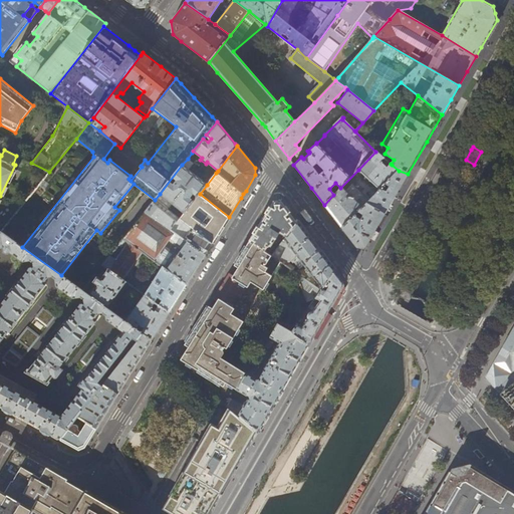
[(375,152),(358,170),(379,190),(399,171),(392,165),(389,169),(381,163),(386,160),(375,152)]
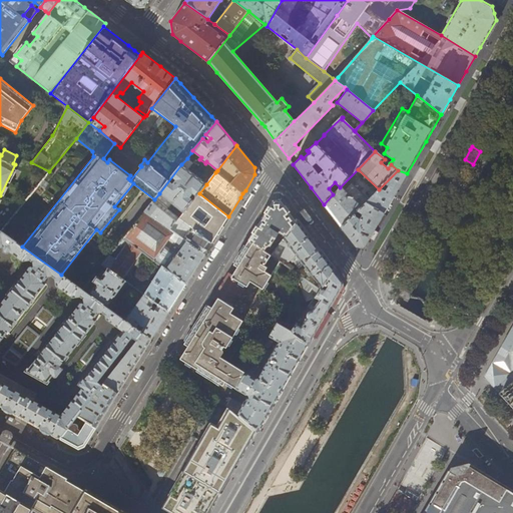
[(191,152),(187,158),(192,162),(196,156),(191,152)]
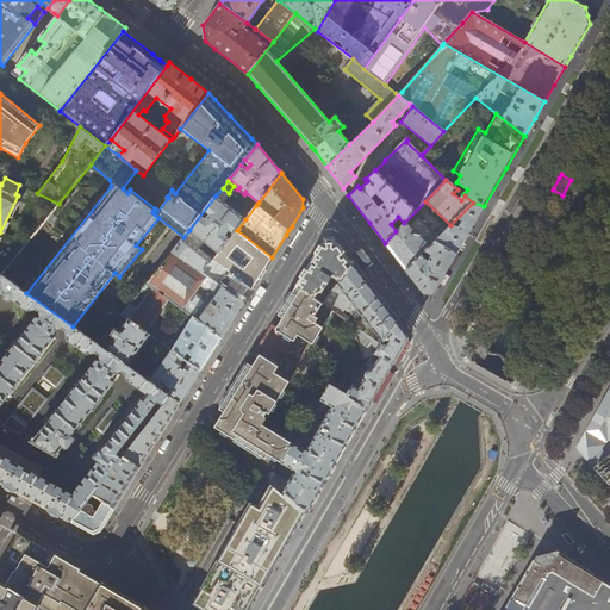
[(246,219),(216,195),(190,230),(219,254),(237,230),(246,219)]
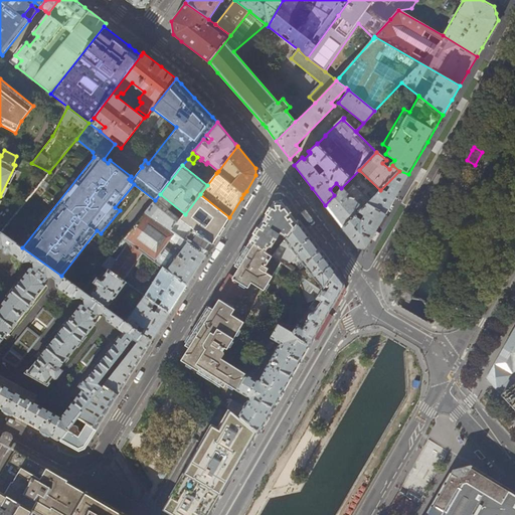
[(396,195),(408,174),(399,171),(380,190),(369,201),(366,203),(385,214),(396,195)]
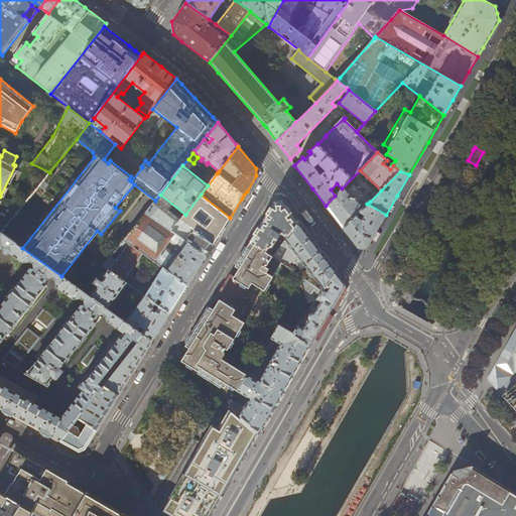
[(342,188),(335,196),(326,206),(328,208),(343,229),(355,217),(359,213),(367,204),(370,202),(353,184),(346,191),(342,188)]
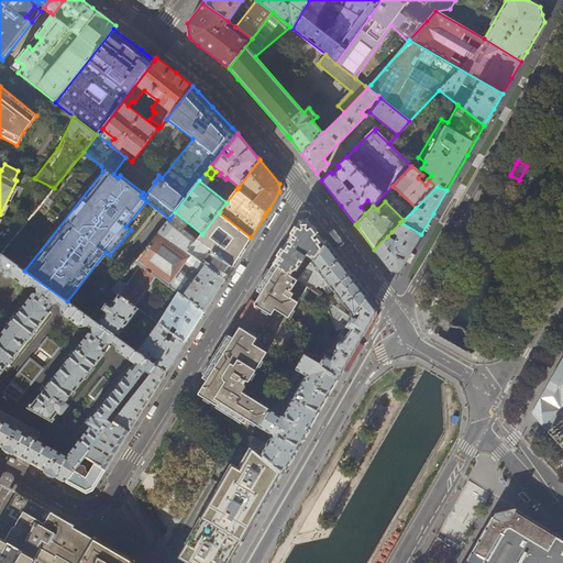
[(219,212),(202,234),(198,240),(233,266),(233,265),(240,256),(242,252),(249,241),(251,238),(219,212)]
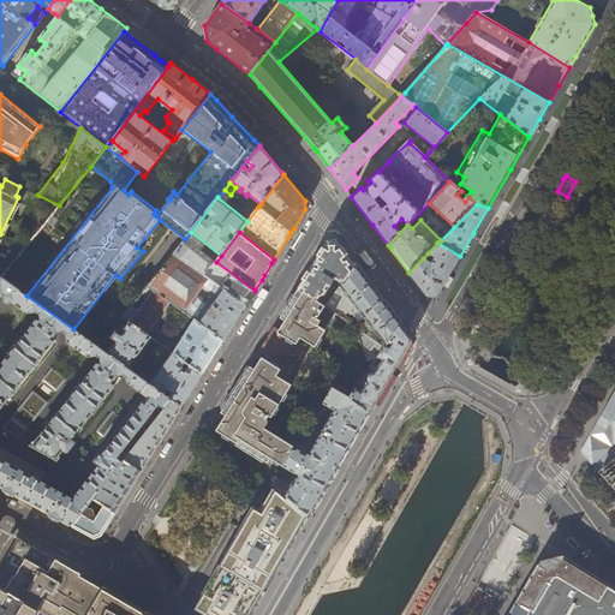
[(173,255),(245,306),(248,303),(255,291),(216,262),(215,262),(185,239),(173,255)]
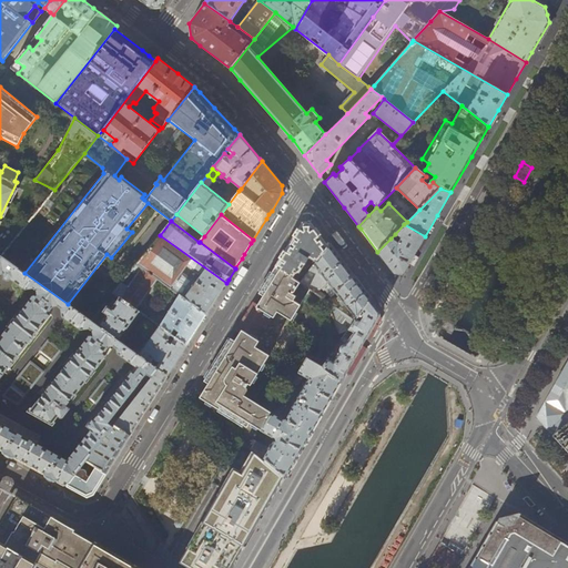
[(308,257),(315,262),(327,246),(311,224),(302,224),(287,247),(275,266),(293,277),(296,271),(298,272),(308,257)]
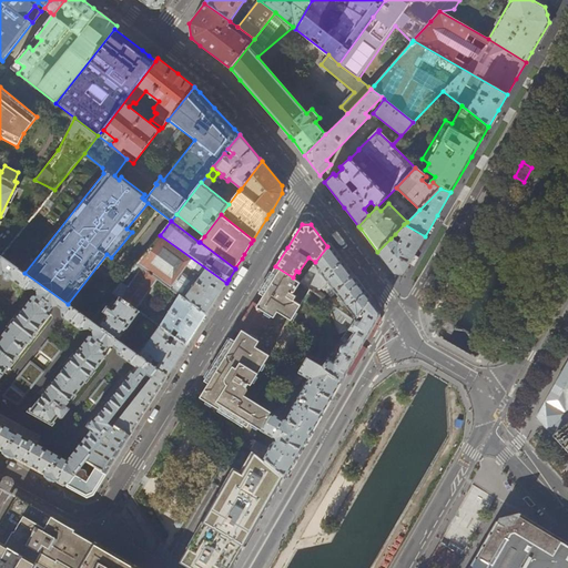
[(425,236),(404,224),(395,234),(396,235),(397,234),(401,237),(399,239),(403,241),(401,244),(391,239),(377,252),(394,274),(404,273),(416,252),(425,236)]
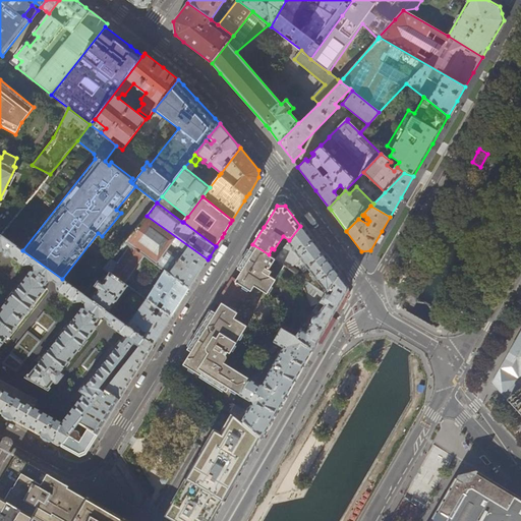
[(208,259),(147,216),(125,242),(131,246),(145,255),(165,271),(189,288),(191,285),(208,259)]
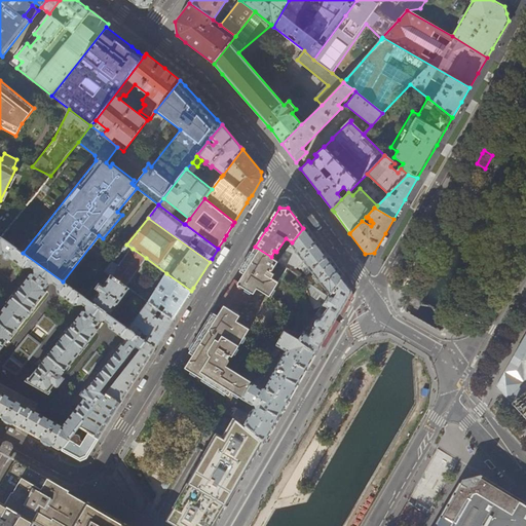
[(513,234),(515,235),(520,226),(506,219),(501,228),(513,234)]
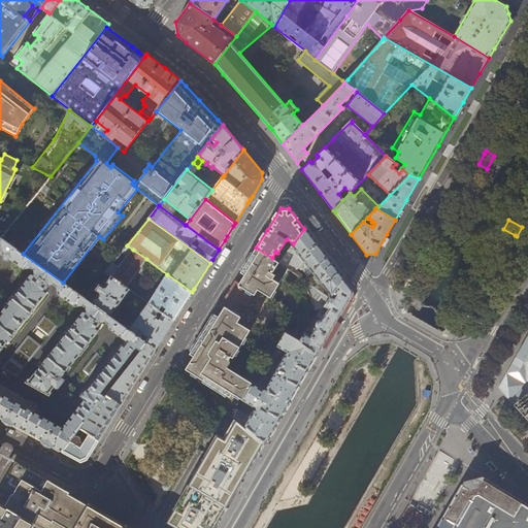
[(304,229),(293,243),(288,251),(283,258),(279,262),(289,269),(294,272),(303,261),(304,262),(303,266),(301,268),(307,275),(311,272),(330,297),(345,277),(324,250),(306,226),(304,229)]
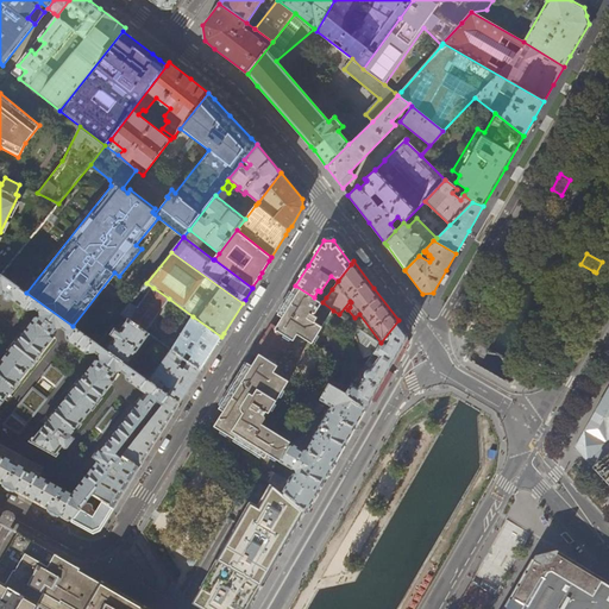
[(1,275),(0,276),(0,481),(33,500),(71,521),(83,506),(93,494),(123,457),(117,453),(157,401),(163,405),(170,396),(167,395),(161,390),(149,381),(127,365),(99,345),(73,326),(26,293),(1,275)]
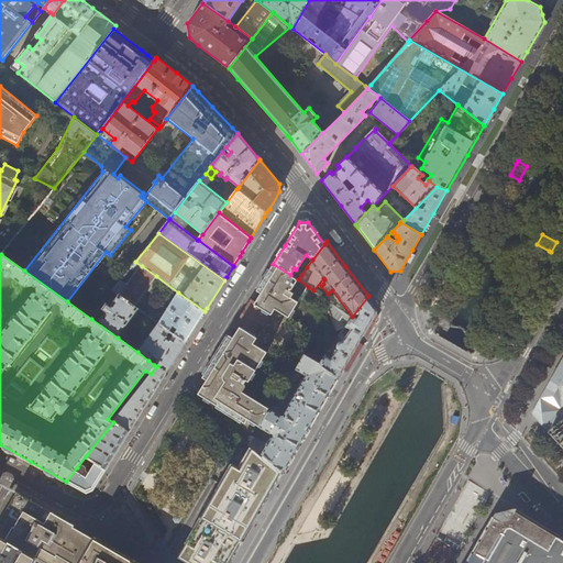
[(247,419),(257,424),(267,408),(242,392),(244,387),(243,384),(245,381),(247,383),(266,353),(252,344),(256,338),(252,335),(267,312),(271,315),(275,309),(288,318),(308,287),(298,279),(290,275),(273,264),(256,290),(260,293),(255,300),(251,298),(233,327),(236,330),(232,338),(228,335),(201,377),(206,379),(199,392),(200,395),(244,423),(247,419)]
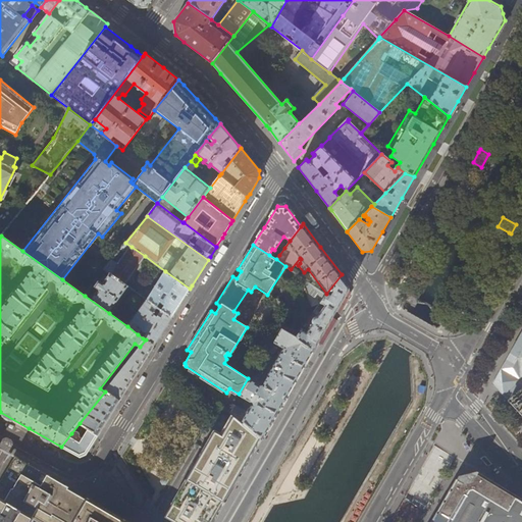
[(276,253),(279,255),(284,248),(282,246),(276,253)]
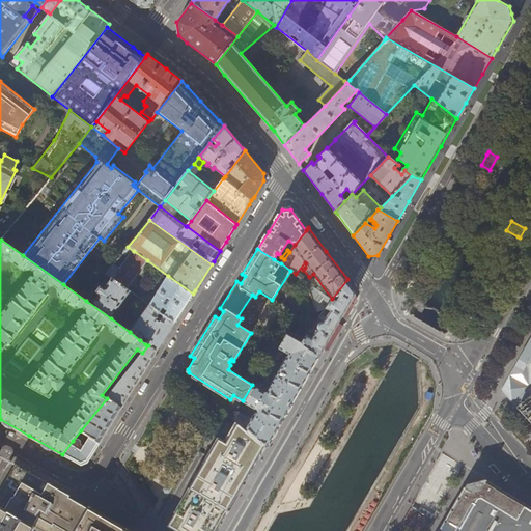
[(127,289),(147,260),(134,251),(113,279),(127,289)]
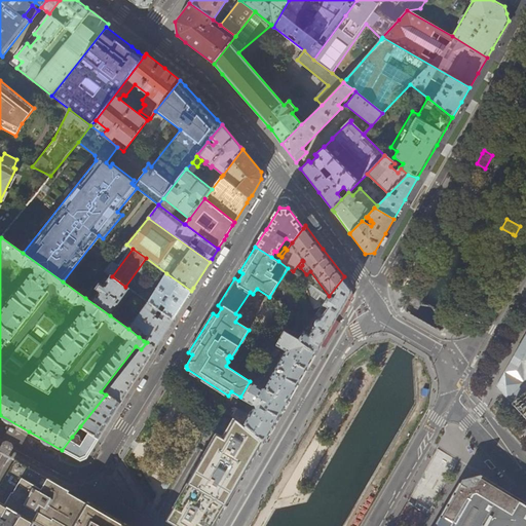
[(175,317),(191,291),(166,273),(148,302),(173,321),(175,317)]
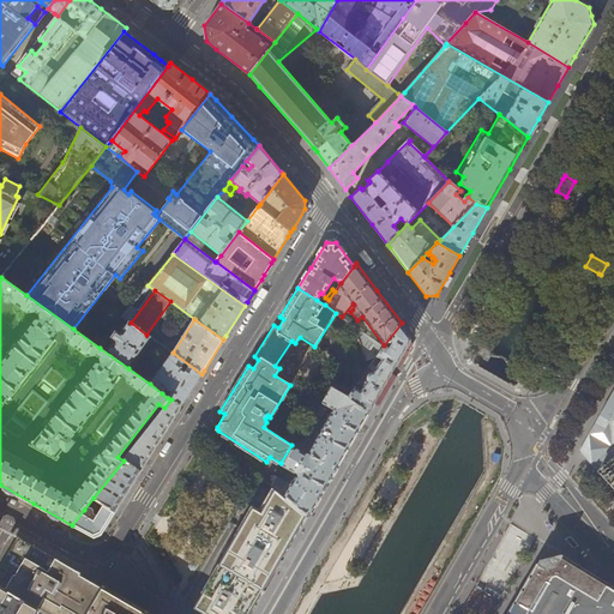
[(151,337),(146,335),(131,323),(130,323),(120,333),(116,331),(112,337),(108,336),(100,348),(128,368),(151,337)]
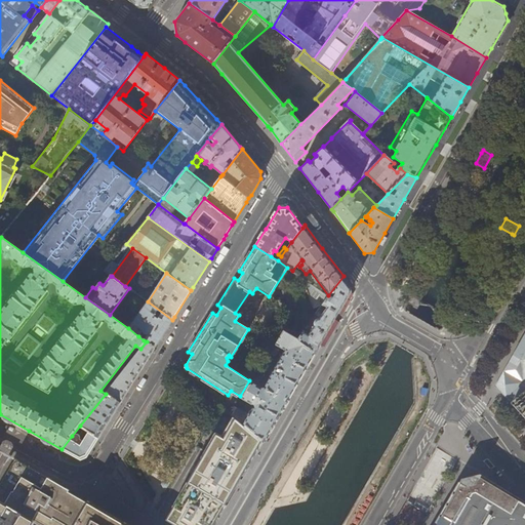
[(344,276),(328,295),(327,296),(322,304),(315,314),(319,317),(319,318),(317,318),(315,319),(313,322),(313,324),(311,323),(310,325),(312,327),(308,333),(304,330),(297,338),(297,339),(315,353),(336,316),(351,291),(350,288),(344,276)]
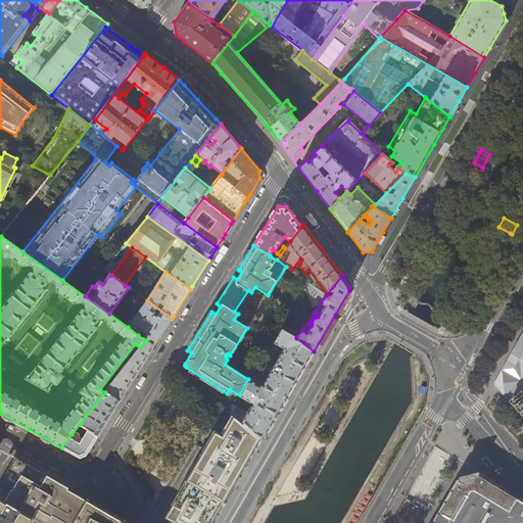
[(313,305),(321,302),(326,295),(300,276),(299,277),(313,305)]
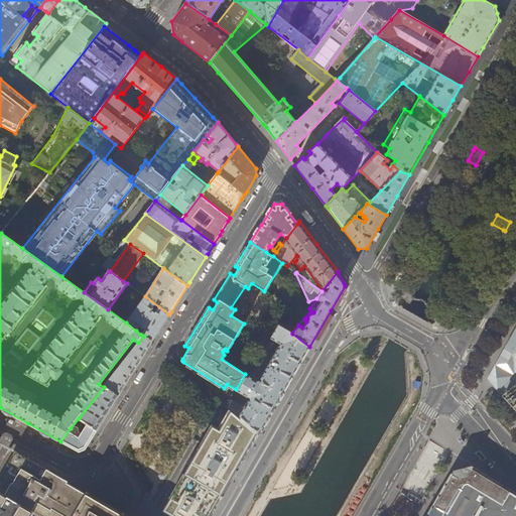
[(167,318),(169,314),(145,296),(126,323),(136,331),(139,327),(144,330),(141,335),(144,336),(152,342),(167,318)]
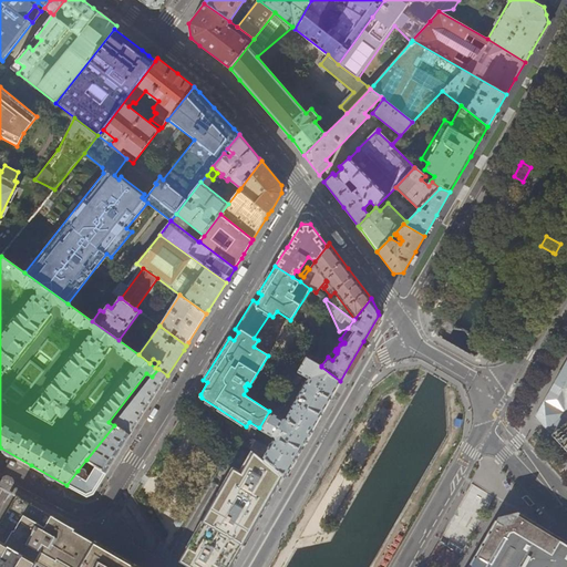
[(312,429),(340,381),(321,367),(321,366),(306,357),(297,371),(308,378),(285,416),(281,418),(269,411),(259,428),(274,436),(267,446),(254,439),(249,446),(255,452),(285,477),(312,429)]
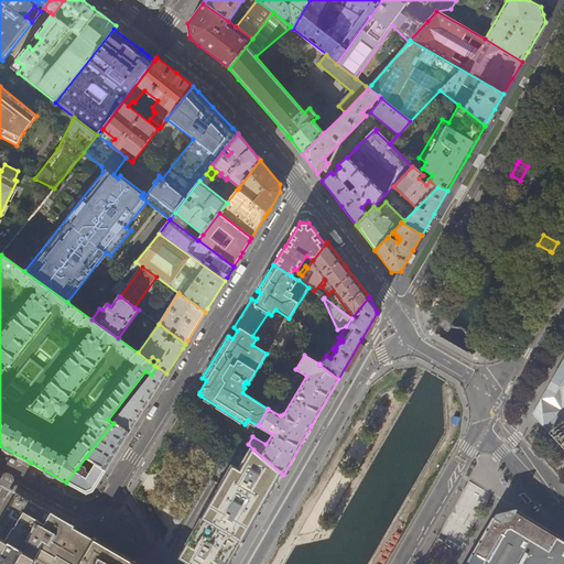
[(546,430),(550,434),(563,420),(563,358),(532,414),(546,430)]
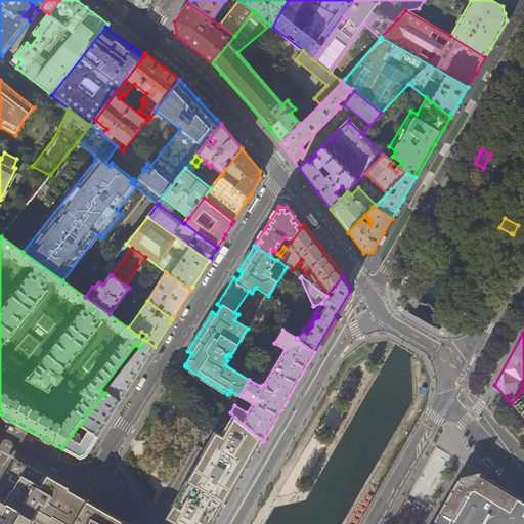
[(149,355),(155,347),(146,341),(140,348),(105,393),(80,425),(86,430),(98,438),(102,432),(117,408),(122,399),(128,391),(133,382),(138,374),(143,364),(149,355)]
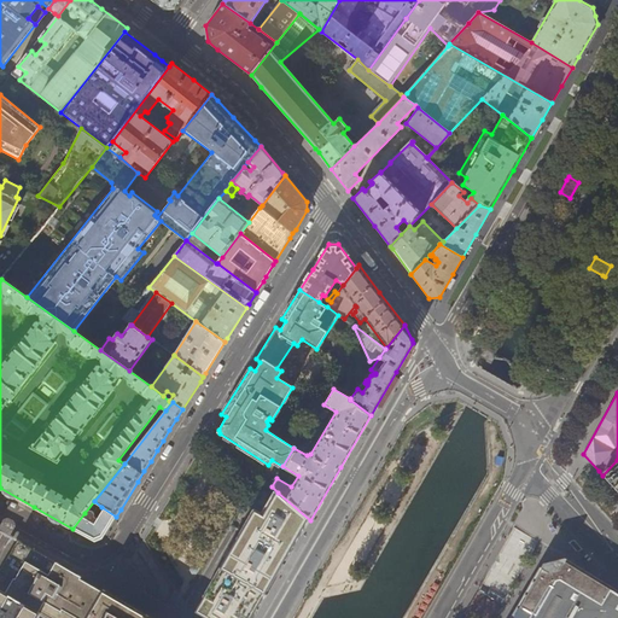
[(617,460),(602,476),(605,478),(617,491),(617,460)]
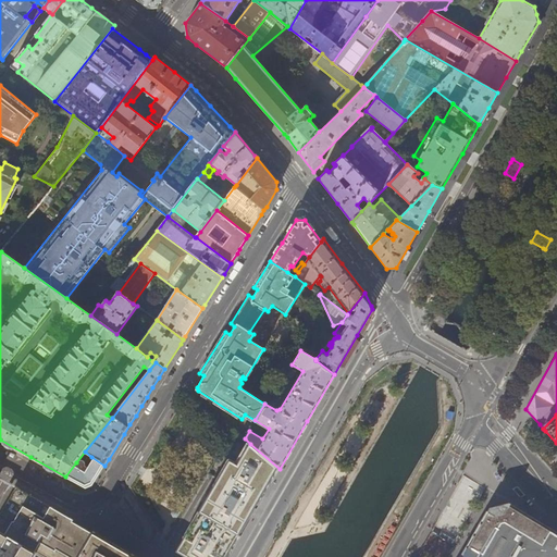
[(227,556),(280,469),(250,444),(237,465),(227,459),(217,478),(211,487),(203,502),(183,536),(175,549),(185,555),(188,556),(227,556)]
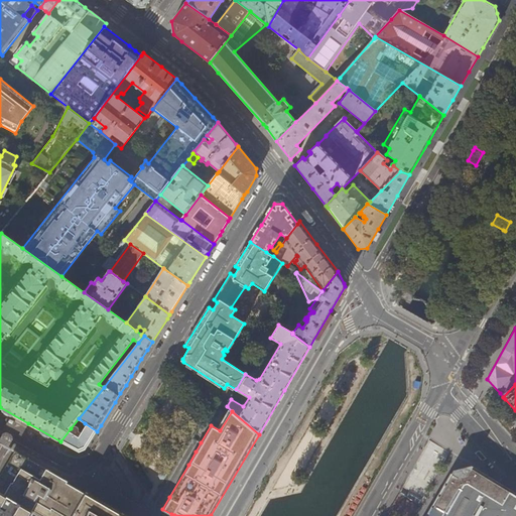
[(71,428),(60,441),(70,445),(78,449),(85,448),(91,439),(97,431),(85,423),(79,433),(71,428)]
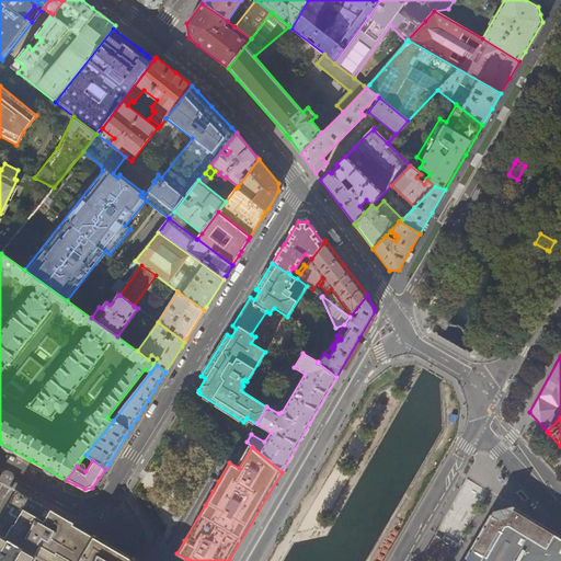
[(10,502),(0,516),(0,534),(27,550),(33,541),(37,544),(46,549),(57,554),(65,541),(75,524),(57,513),(46,506),(25,495),(16,490),(10,502)]
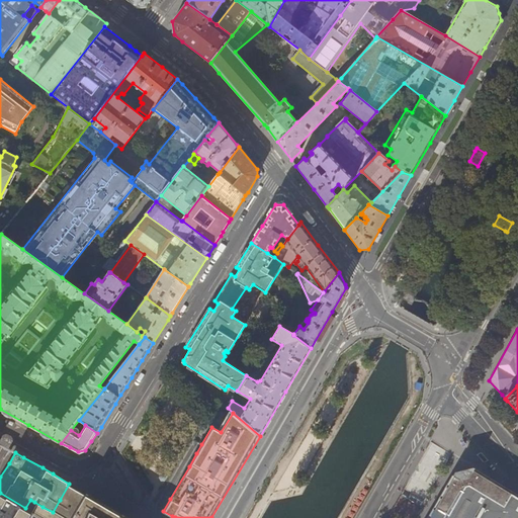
[(517,517),(517,495),(510,491),(473,467),(464,470),(455,472),(453,476),(452,476),(427,517),(517,517)]
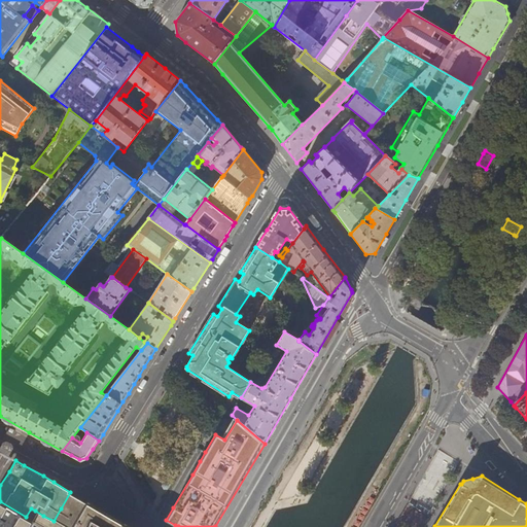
[(72,526),(79,516),(86,501),(78,497),(70,492),(61,508),(54,521),(43,516),(35,511),(31,508),(26,517),(20,526),(33,526),(35,524),(37,525),(41,526),(72,526)]
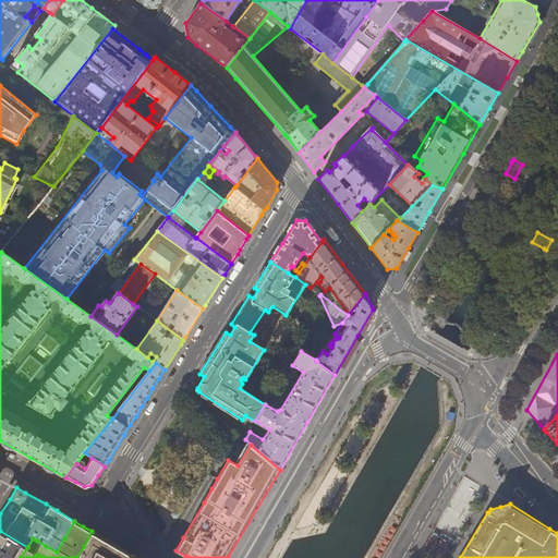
[(0,557),(21,557),(27,547),(0,531),(0,557)]
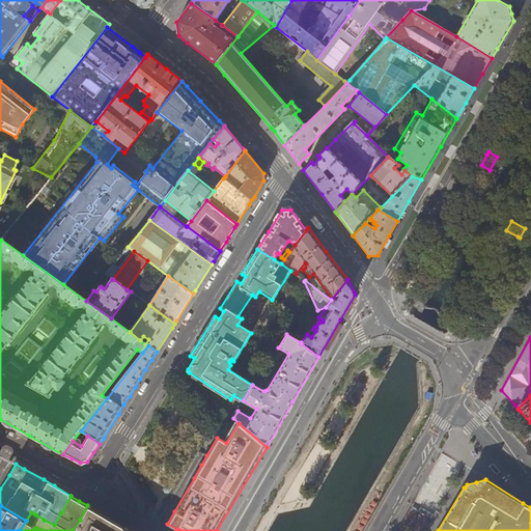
[(103,514),(87,505),(80,520),(73,530),(132,530),(123,526),(103,514)]
